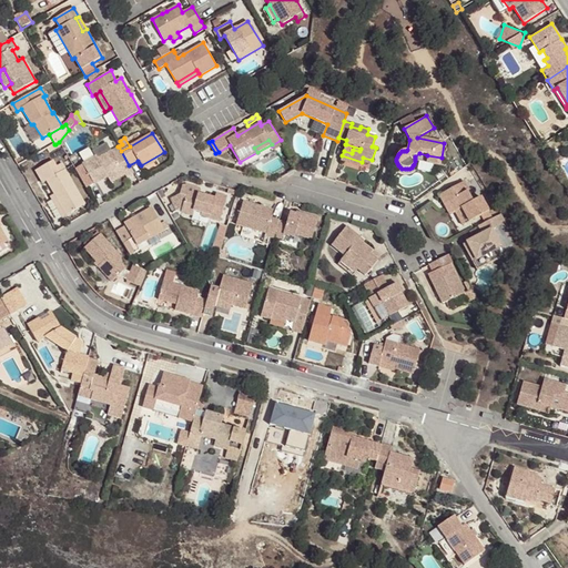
[(62,146),(59,142),(56,144),(54,144),(47,149),(50,153),(62,146)]
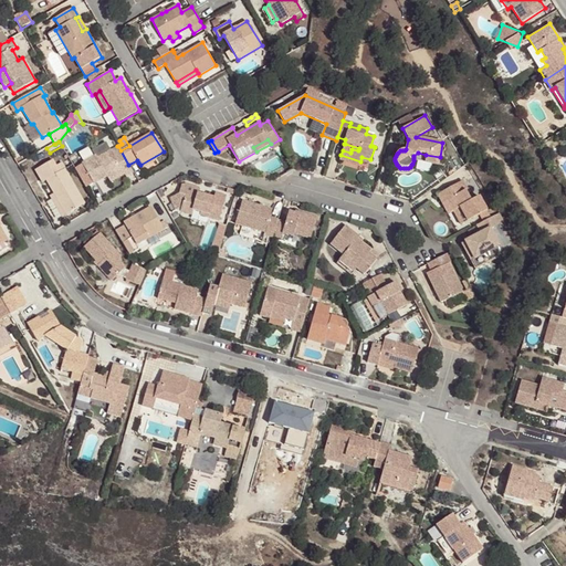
[(118,146),(111,150),(105,143),(92,150),(95,156),(81,164),(94,185),(107,177),(121,169),(124,175),(124,176),(132,171),(129,167),(128,165),(121,150),(118,146)]
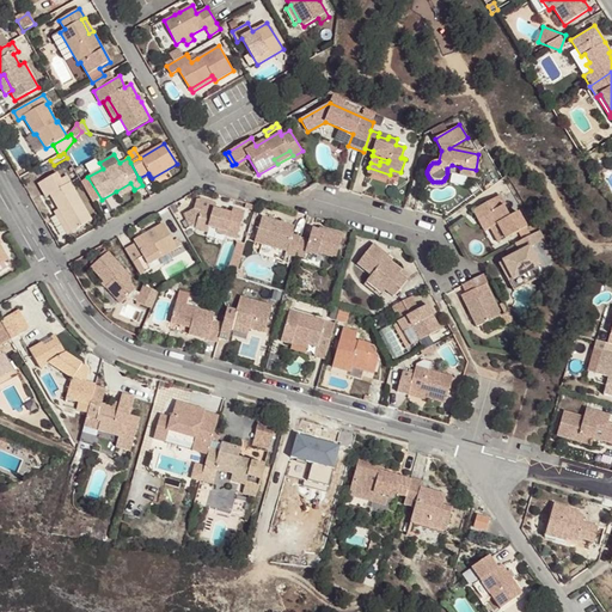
[(389,160),(373,155),(371,163),(379,165),(380,161),(387,163),(389,160)]
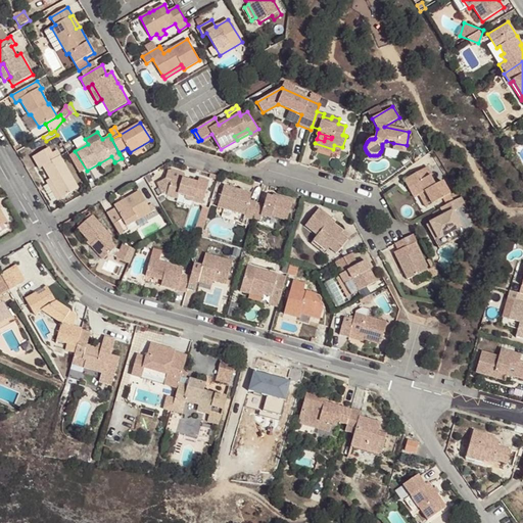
[(393,143),(386,141),(382,144),(382,146),(382,148),(390,150),(392,150),(393,143)]
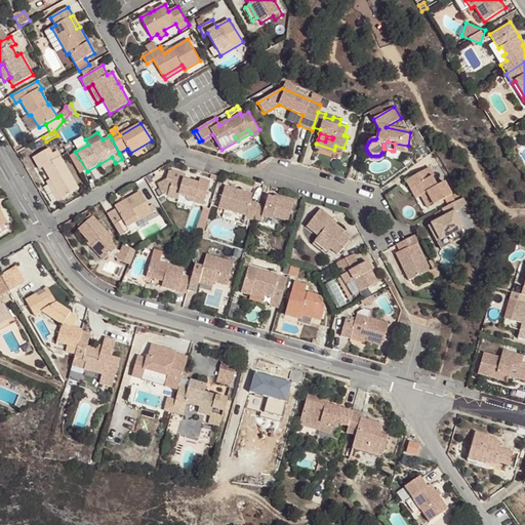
[(334,150),(316,144),(315,149),(333,154),(334,150)]
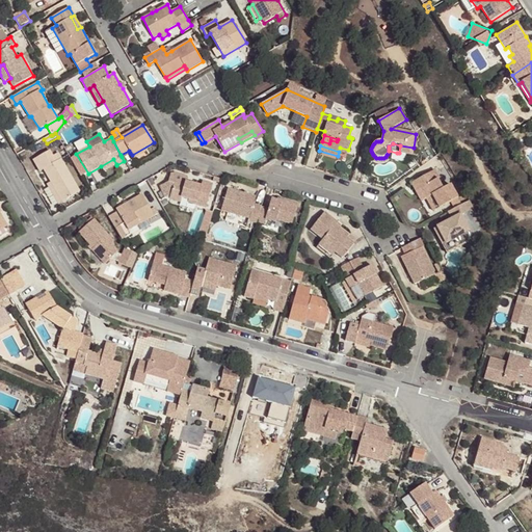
[(414,148),(400,145),(399,153),(411,155),(414,148)]
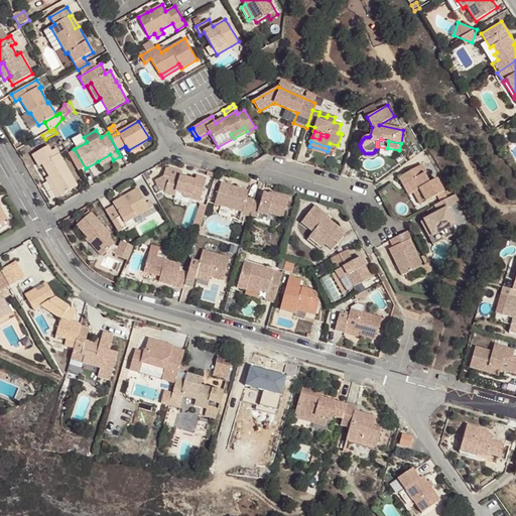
[(139,144),(128,150),(130,154),(141,147),(139,144)]
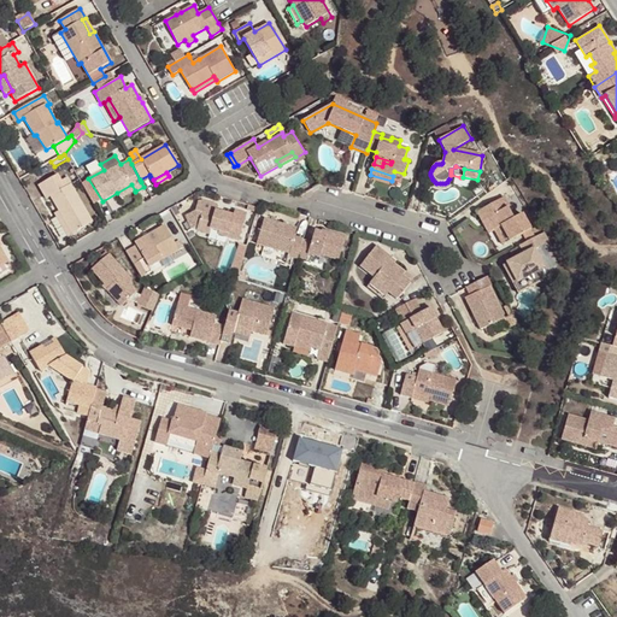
[(93,223),(71,184),(65,187),(62,181),(57,174),(37,186),(46,200),(51,198),(59,211),(72,234),(93,223)]
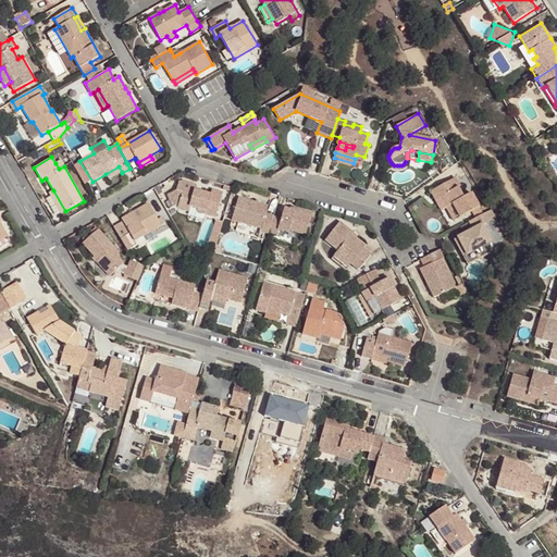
[(122,172),(119,166),(106,174),(109,180),(122,172)]
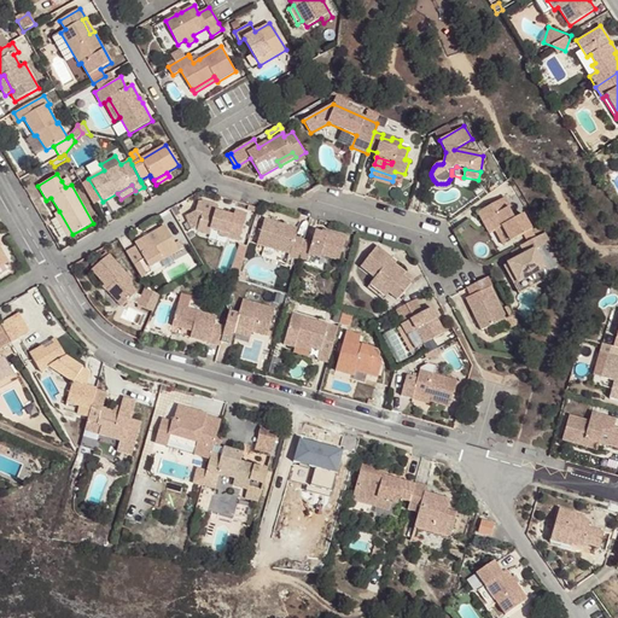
[(509,207),(505,197),(477,213),(489,233),(495,231),(502,227),(511,242),(523,234),(528,242),(536,237),(523,215),(514,219),(508,208),(509,207)]
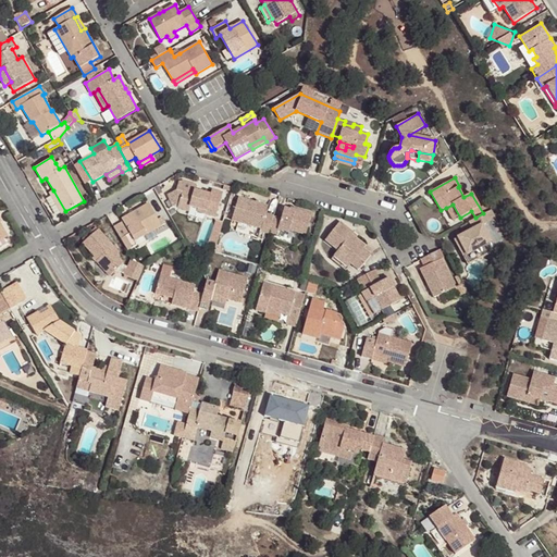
[(217,218),(223,194),(212,190),(210,195),(195,190),(196,185),(183,181),(178,183),(176,190),(168,195),(175,208),(189,212),(190,207),(197,209),(207,211),(206,214),(217,218)]
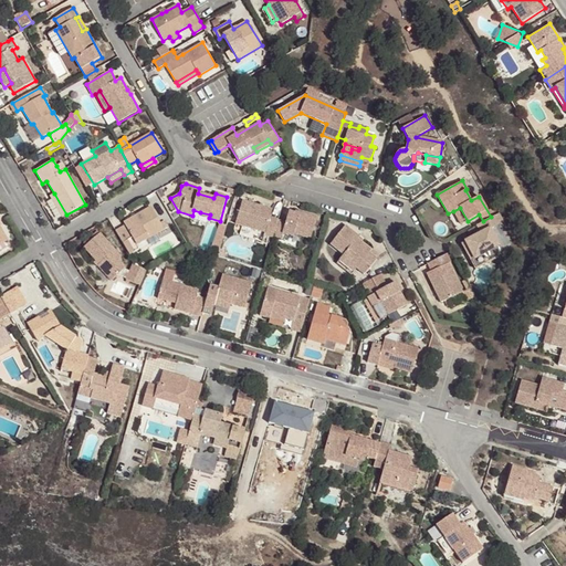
[(66,215),(54,194),(50,196),(62,217),(66,215)]
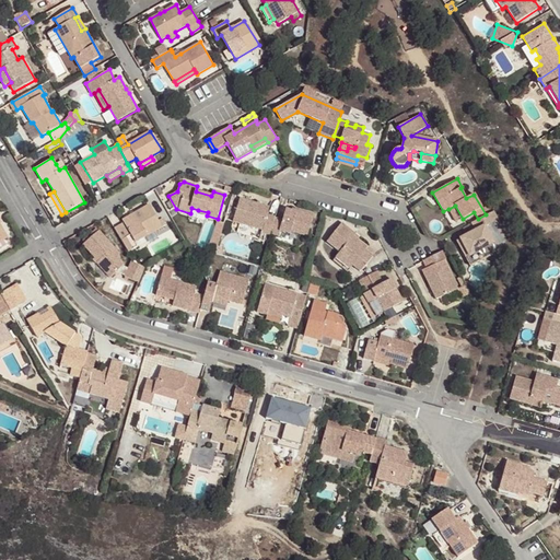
[(270,208),(240,198),(233,221),(261,231),(261,233),(269,235),(270,234),(275,218),(267,216),(270,208)]
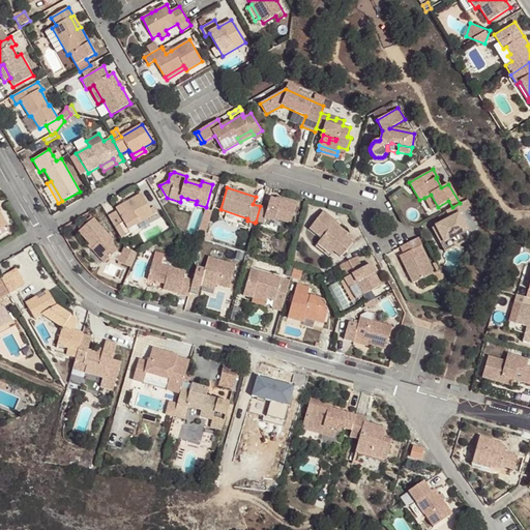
[(154,215),(141,194),(115,208),(117,211),(108,216),(121,239),(126,236),(129,234),(127,231),(154,215)]
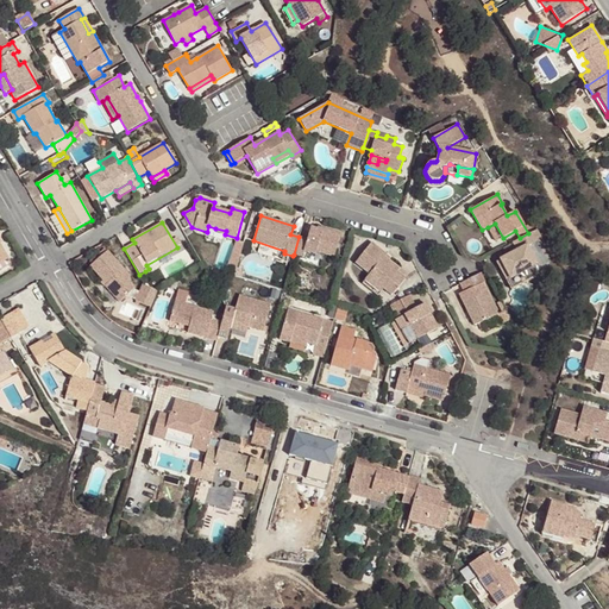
[(503,238),(495,224),(488,227),(496,242),(503,238)]
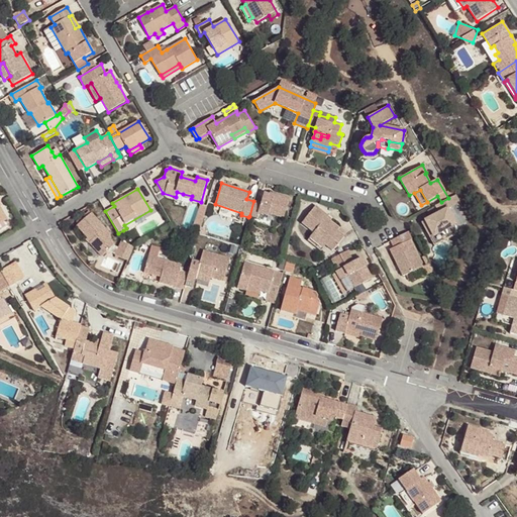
[(290,199),(275,194),(274,196),(270,195),(264,193),(261,203),(253,201),(249,216),(256,218),(259,214),(268,217),(269,214),(284,219),(290,199)]
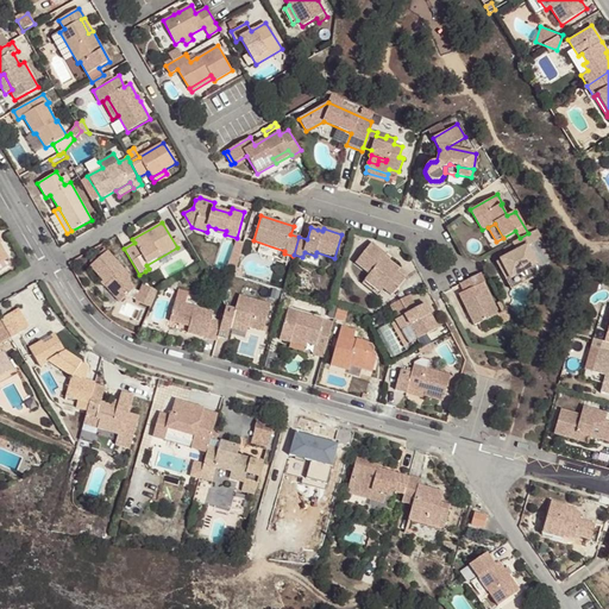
[(545,243),(537,230),(528,233),(520,238),(513,242),(518,251),(501,261),(506,271),(510,280),(538,264),(527,245),(537,240),(541,245),(545,243)]
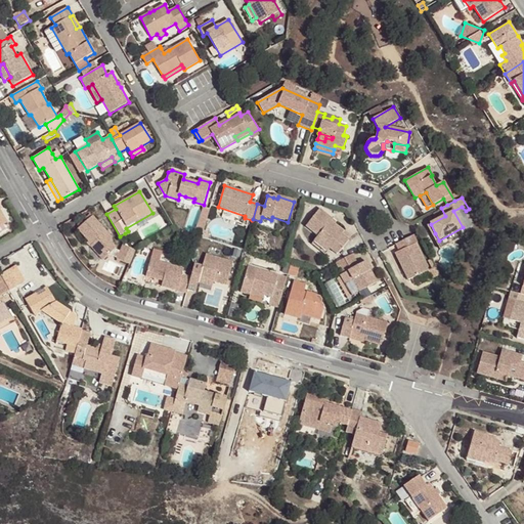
[(203,228),(210,210),(205,208),(197,226),(203,228)]
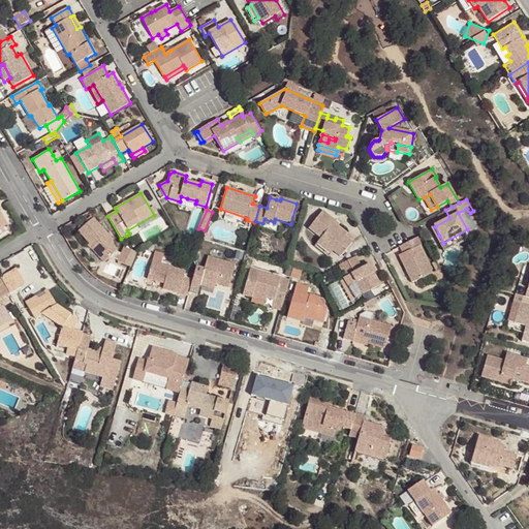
[(338,226),(334,223),(336,221),(322,211),(308,228),(320,238),(319,240),(333,252),(339,256),(342,255),(344,253),(352,242),(345,237),(347,234),(338,226)]
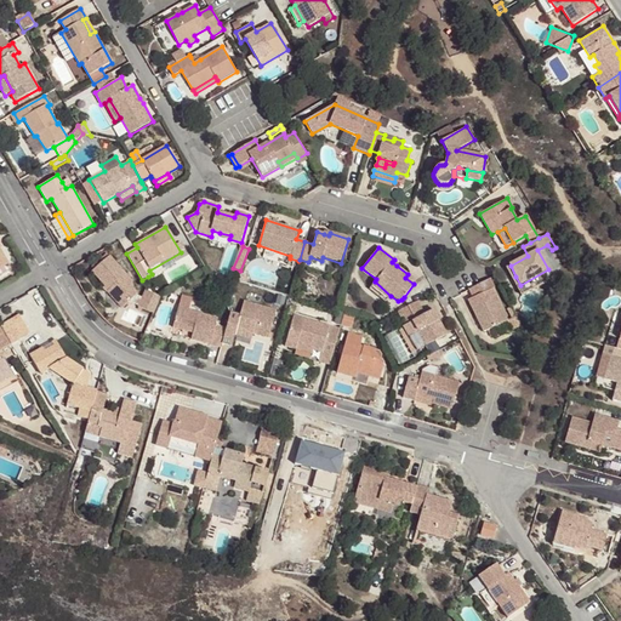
[(134,283),(109,256),(101,263),(100,265),(93,269),(91,272),(104,286),(108,290),(106,292),(121,308),(129,302),(136,295),(138,294),(130,285),(134,283)]
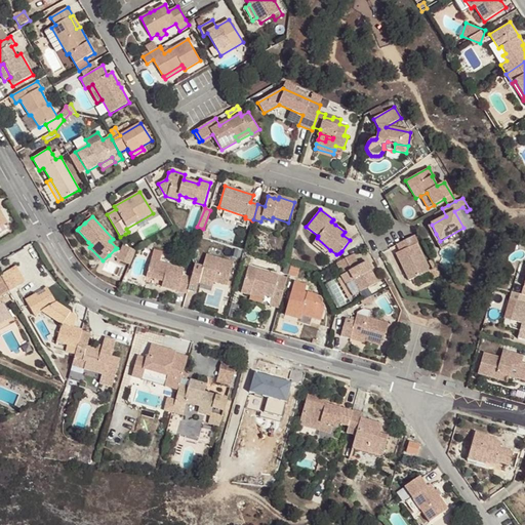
[(436,234),(432,225),(428,227),(433,236),(436,234)]
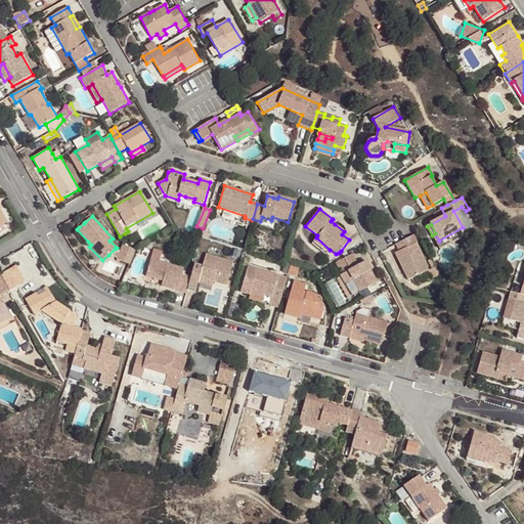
[(418,275),(429,270),(416,244),(418,242),(413,234),(396,244),(399,251),(395,253),(402,267),(404,266),(410,279),(418,275)]
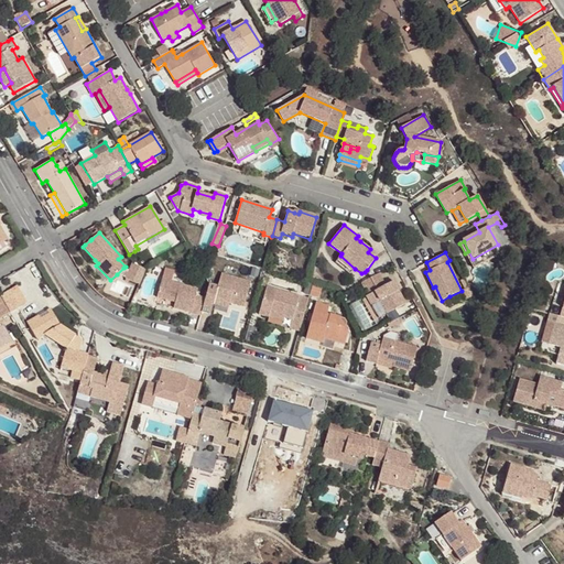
[(355,269),(340,256),(337,259),(353,271),(355,269)]
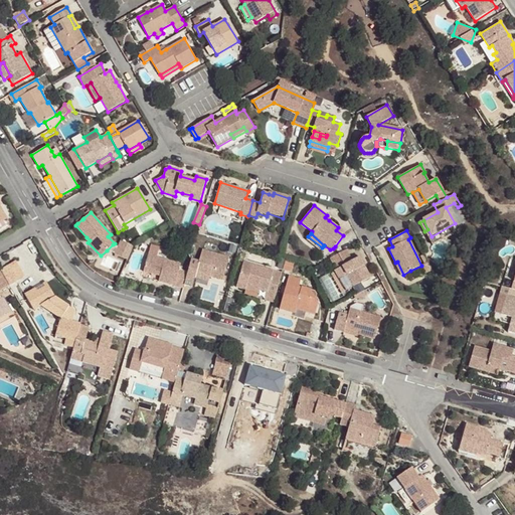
[(355,244),(343,235),(335,246),(337,247),(335,249),(340,253),(346,249),(349,248),(355,244)]
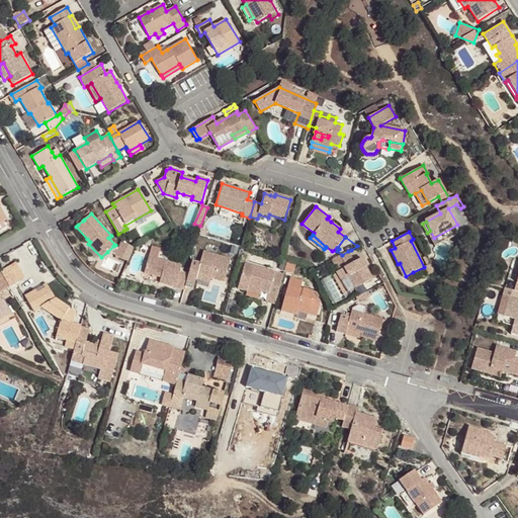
[(134,248),(124,243),(121,240),(118,248),(115,256),(128,262),(134,248)]
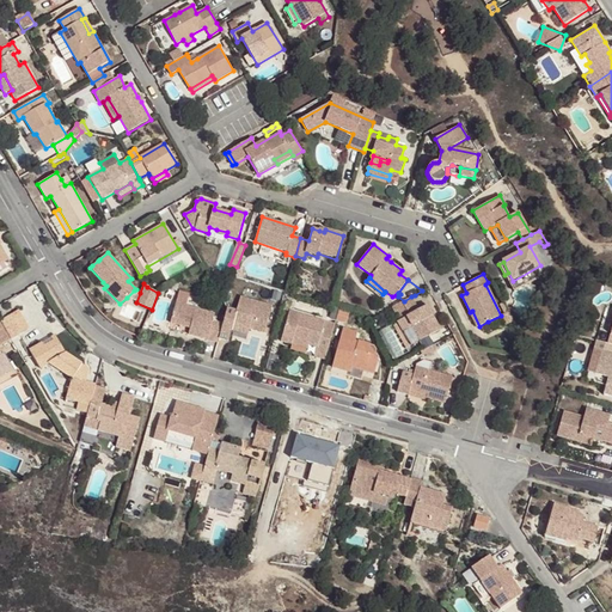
[(140,293),(134,291),(127,298),(136,303),(140,293)]
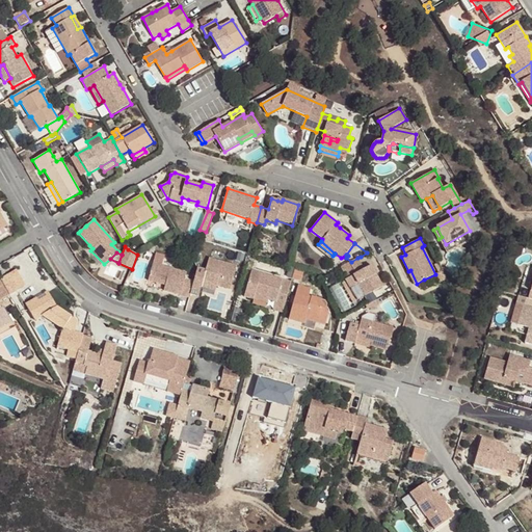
[(376,275),(371,266),(364,270),(357,258),(351,262),(341,267),(344,272),(348,278),(345,280),(357,301),(382,287),(376,275)]
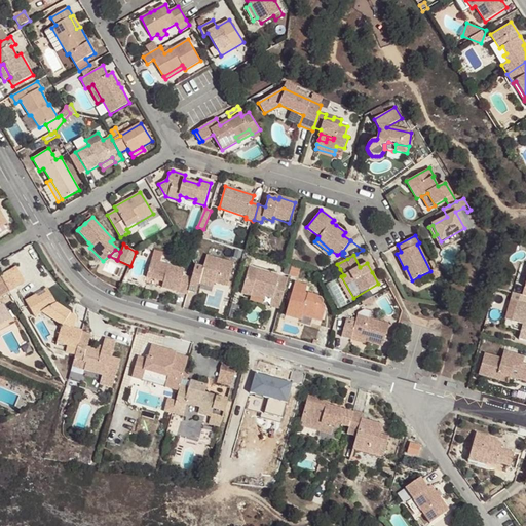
[(234,263),(207,256),(203,267),(195,265),(191,277),(188,291),(196,294),(199,284),(200,278),(215,283),(227,287),(234,263)]
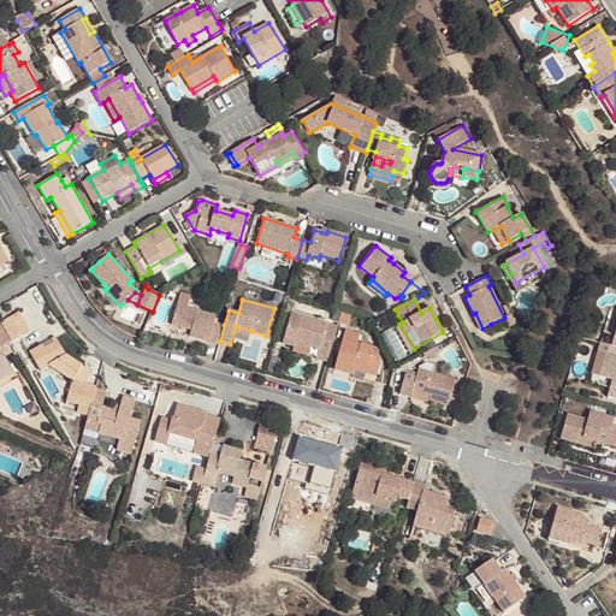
[(217,317),(177,304),(171,325),(191,331),(189,337),(219,345),(220,341),(224,325),(214,323),(217,317)]
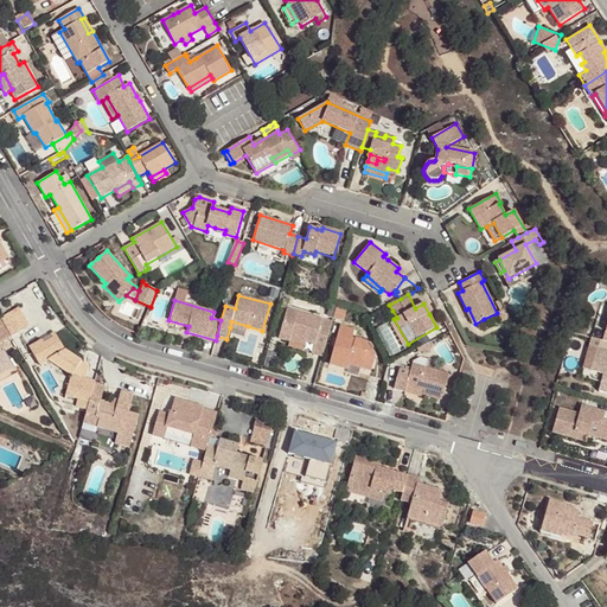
[(393,311),(389,305),(382,308),(385,314),(393,311)]
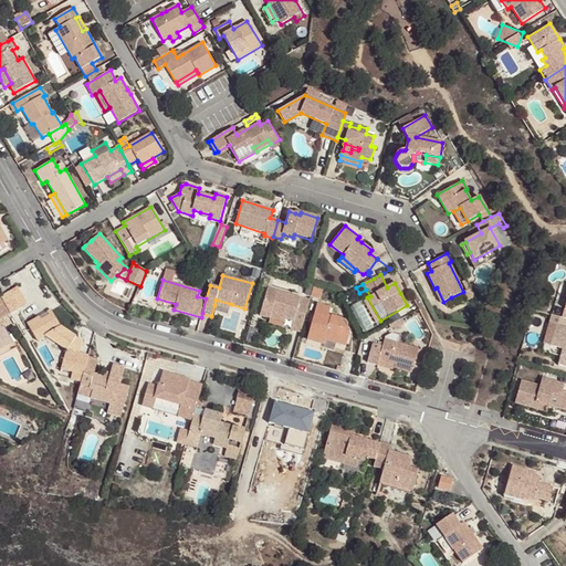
[(0,295),(10,312),(27,303),(17,286),(0,295)]
